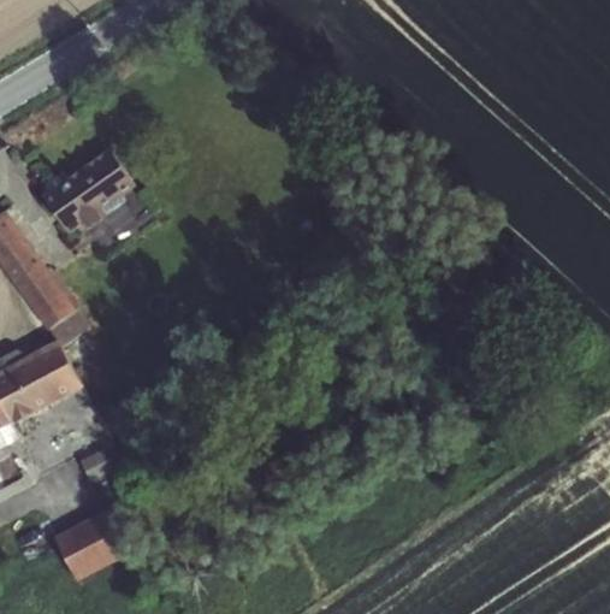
[(71,240),(138,186),(106,146),(39,200),(71,240)]
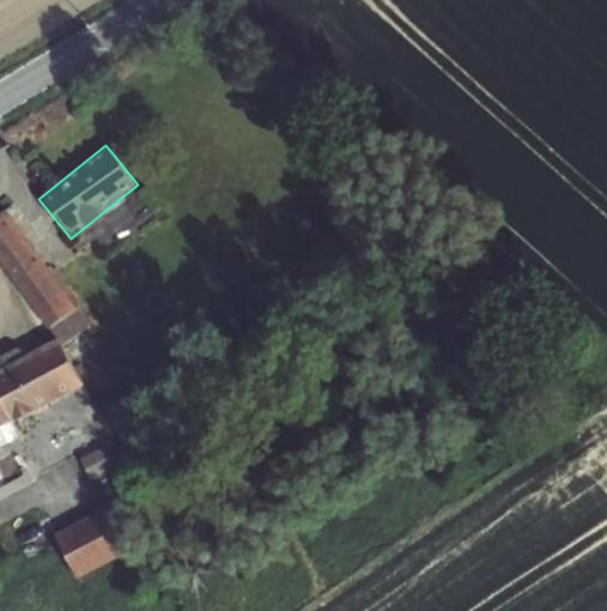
[(6,209),(0,212),(0,267),(43,330),(76,307),(6,209)]
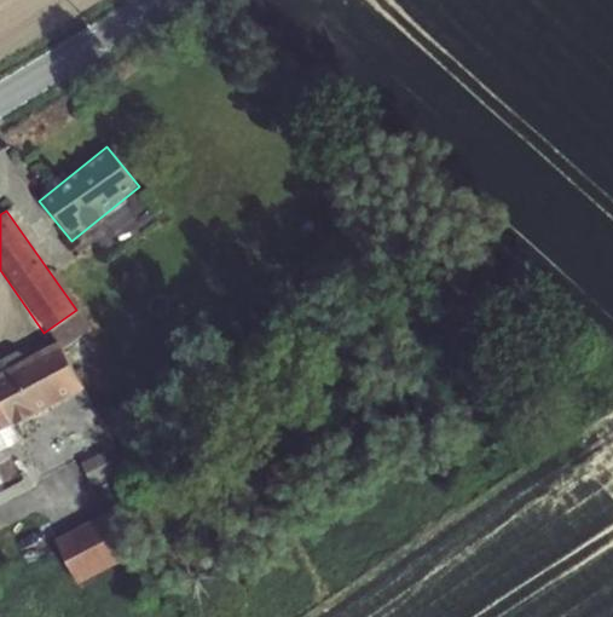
[(59,350),(90,334),(79,313),(50,329),(59,350)]
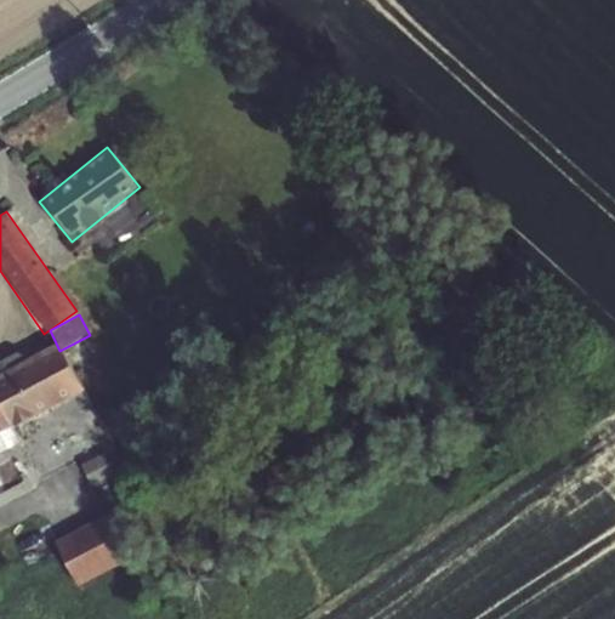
[(0,453),(7,449),(28,419),(57,407),(78,378),(72,362),(53,350),(0,373),(0,453)]
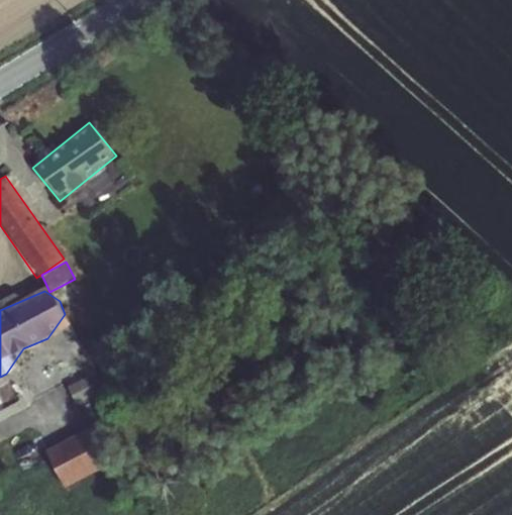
[(61,487),(106,469),(89,429),(44,448),(61,487)]
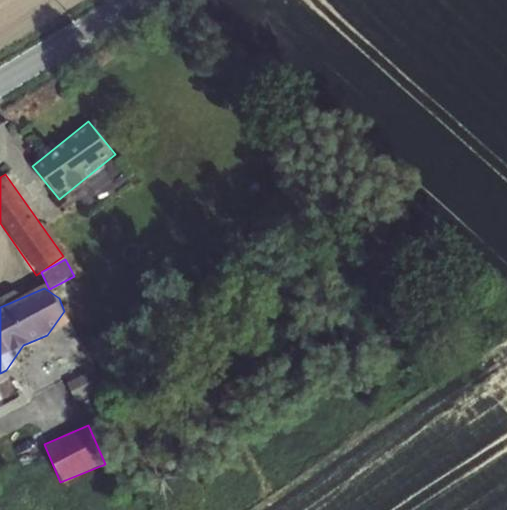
All buildings are outlined.
